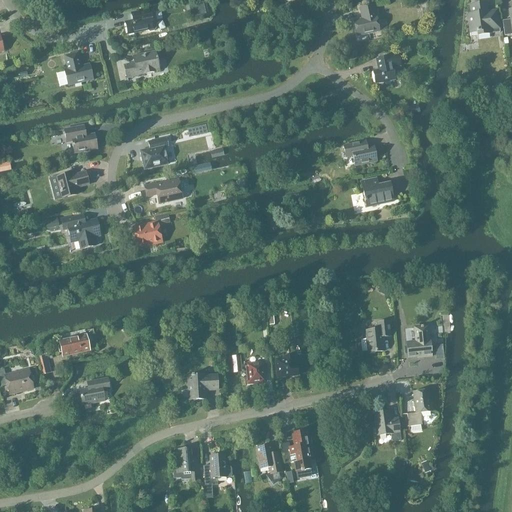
[(204,3),(192,5),(194,13),(205,11),(204,3)]
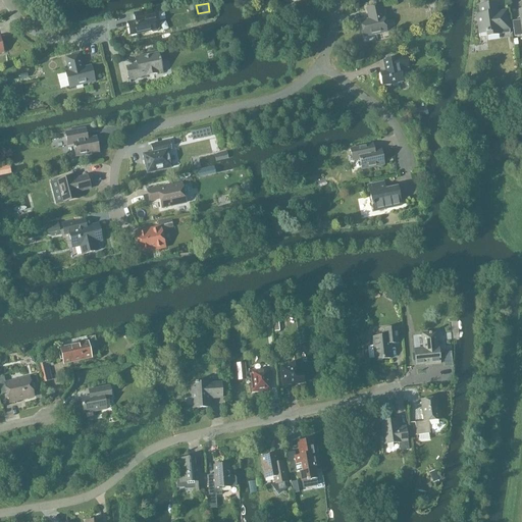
[(494,13),(494,10),(496,3),(478,6),(480,15),(476,15),(479,35),(486,34),(487,37),(510,34),(507,11),(494,13)]
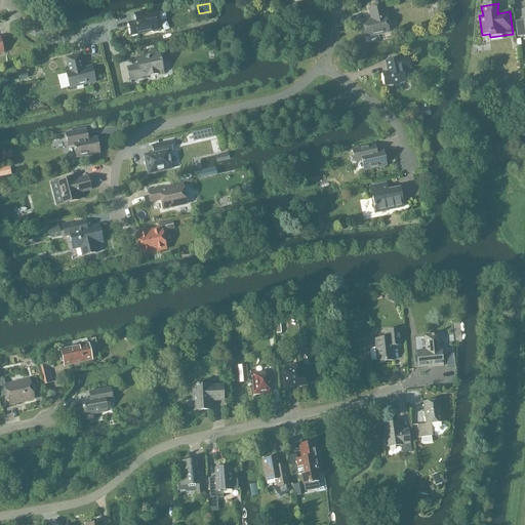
[(385,17),(382,6),(369,9),(371,21),(363,23),(366,38),(389,33),(386,17),(385,17)]
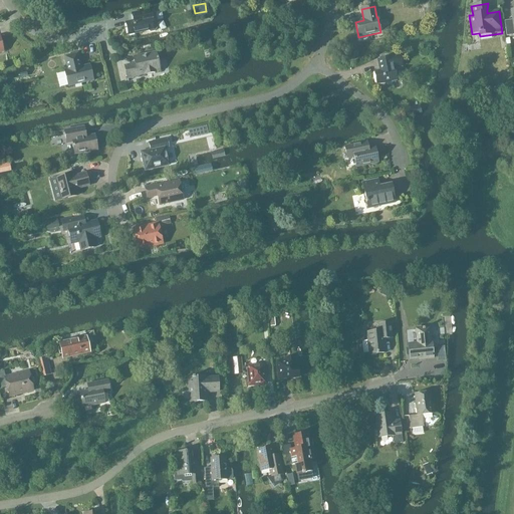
[(513,9),(511,10),(512,20),(504,22),(506,36),(513,35),(513,9)]
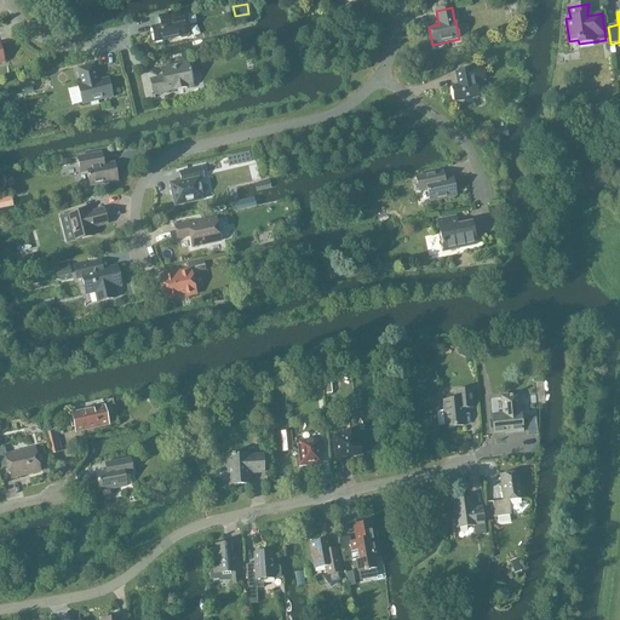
[(184,27),(182,15),(158,19),(159,27),(151,28),(155,42),(179,38),(182,39),(187,38),(188,35),(187,29),(184,27)]
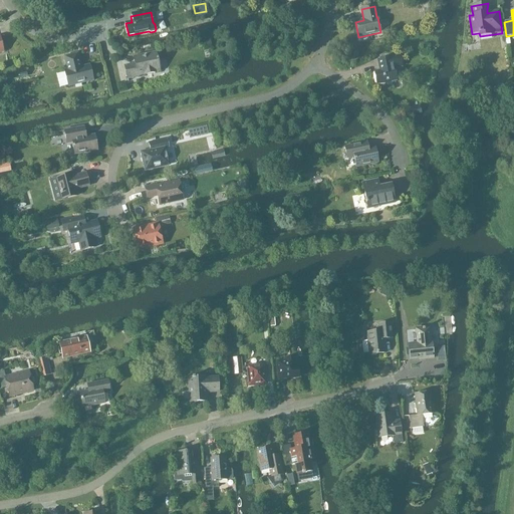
[(127,82),(129,82),(127,79),(139,76),(160,71),(156,53),(142,56),(142,58),(134,60),(135,64),(124,66),(127,82)]
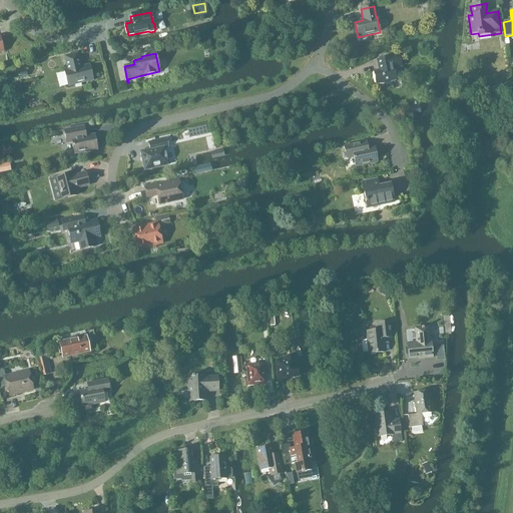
[(80,68),(77,54),(64,57),(68,71),(64,72),(68,86),(93,80),(89,66),(80,68)]
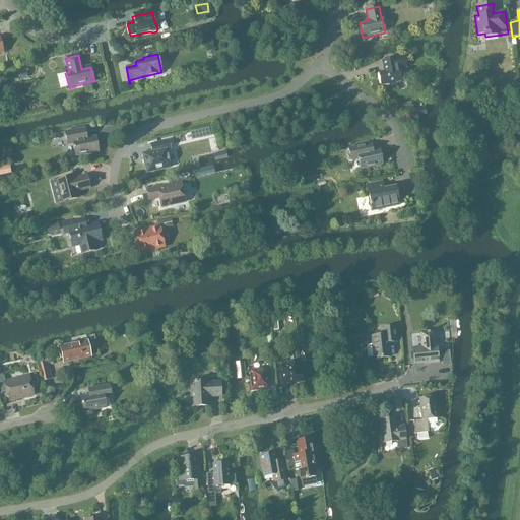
[(384,72),(378,73),(381,86),(390,84),(391,85),(392,86),(394,87),(395,86),(397,85),(397,83),(401,82),(399,69),(407,67),(405,56),(395,58),(382,61),(384,72)]
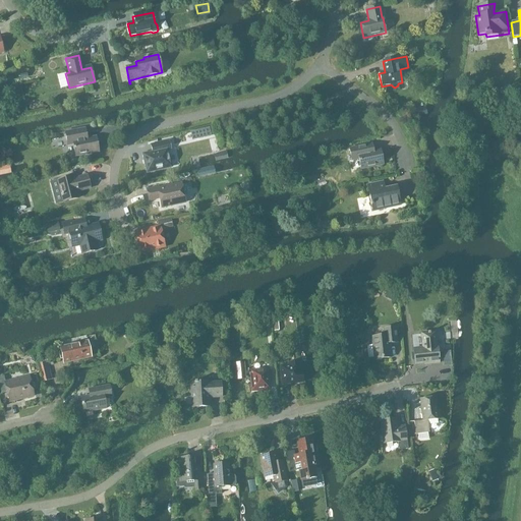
[(416,116),(427,114),(425,106),(414,109),(416,116)]
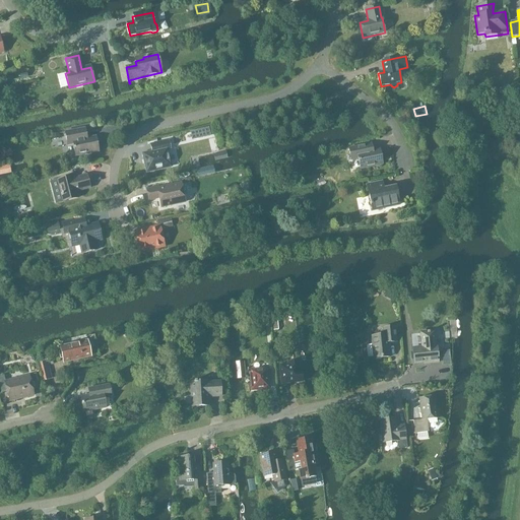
[(202,130),(203,137),(210,136),(209,128),(202,130)]
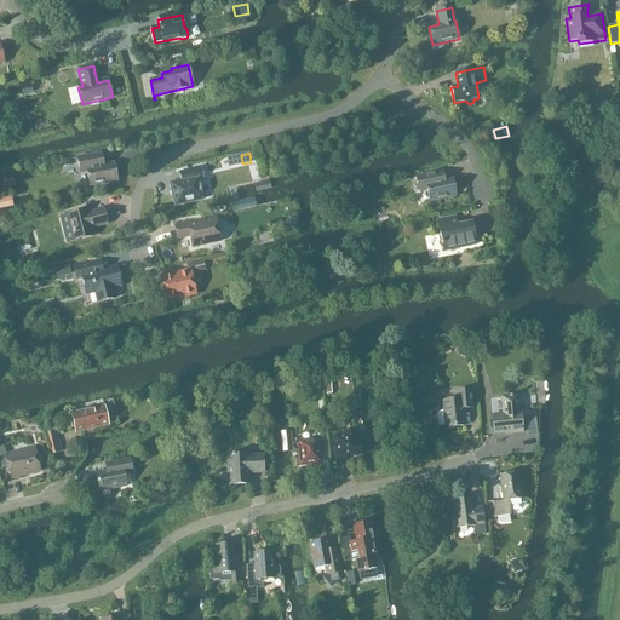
[(103,166),(102,154),(78,159),(80,171),(80,174),(82,174),(84,187),(90,187),(118,182),(114,164),(103,166)]
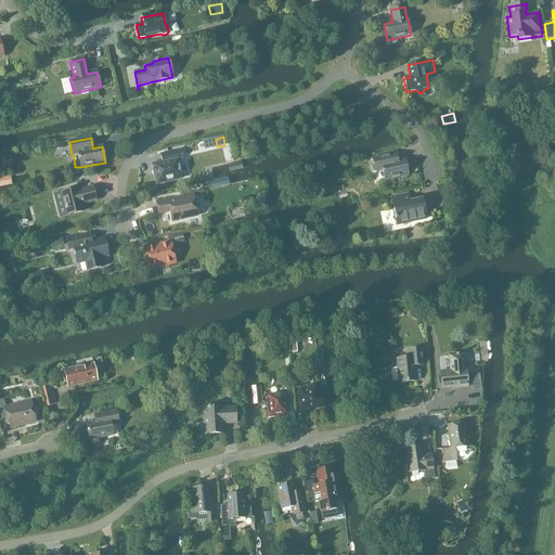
[(157,184),(182,178),(178,160),(182,159),(180,150),(163,154),(165,162),(153,165),(157,184)]
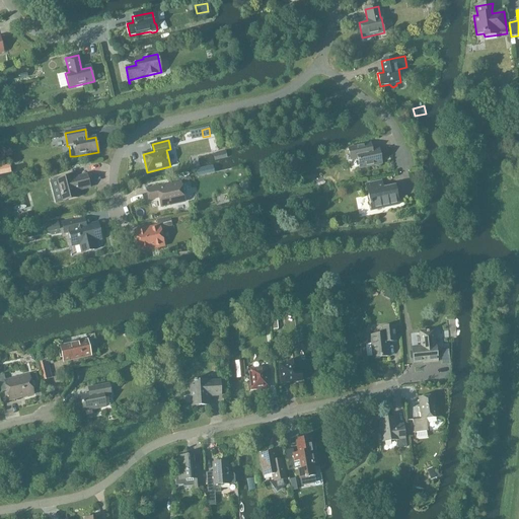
[(367,152),(366,145),(348,149),(351,160),(358,158),(360,169),(381,164),(378,149),(367,152)]
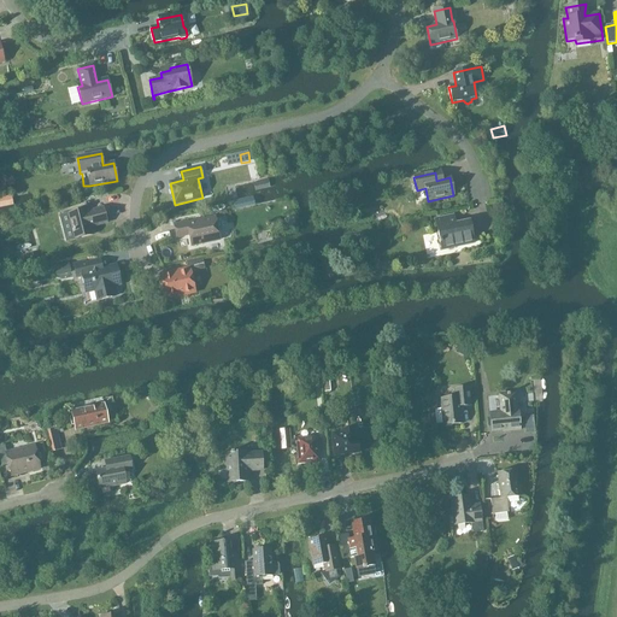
[(254,192),(270,188),(268,180),(253,183),(254,192)]
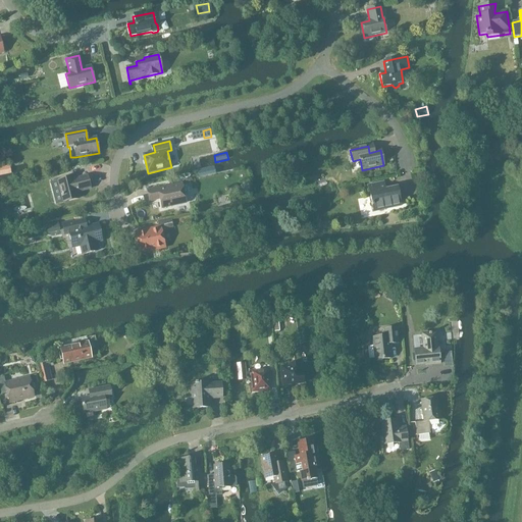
[(0,174),(11,173),(10,165),(0,166),(0,174)]
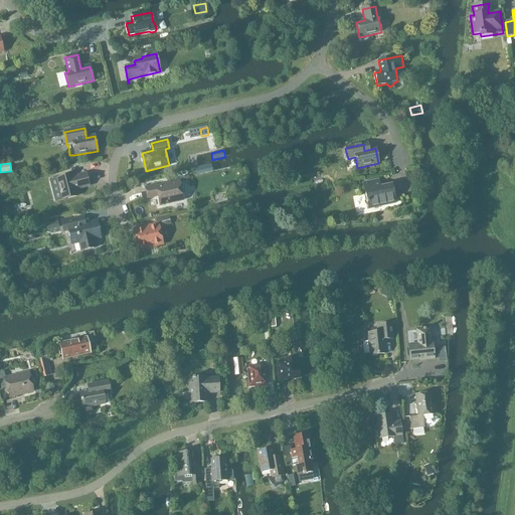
[(212,172),(211,164),(194,167),(196,175),(212,172)]
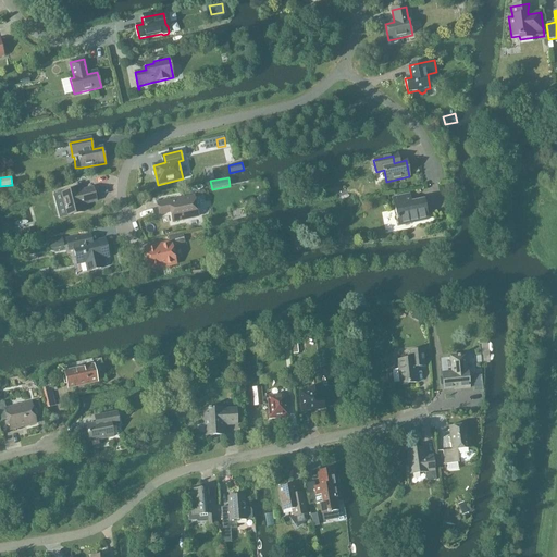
[(62,194),(54,195),(60,219),(67,217),(84,212),(82,206),(97,202),(93,188),(78,192),(77,189),(62,194)]
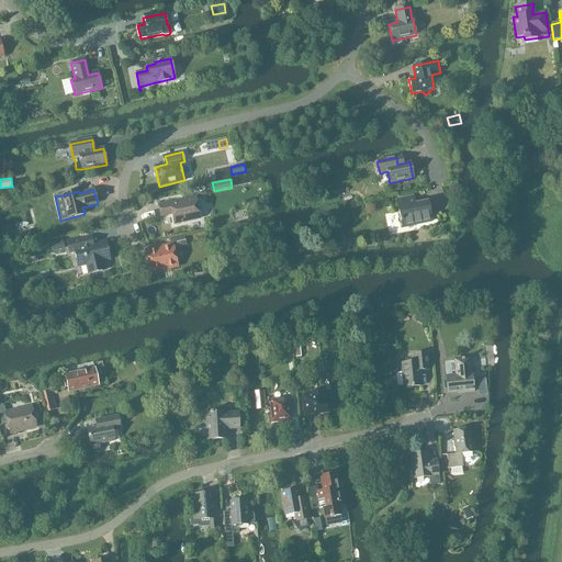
[(414,205),(413,197),(396,200),(403,228),(431,222),(427,202),(414,205)]
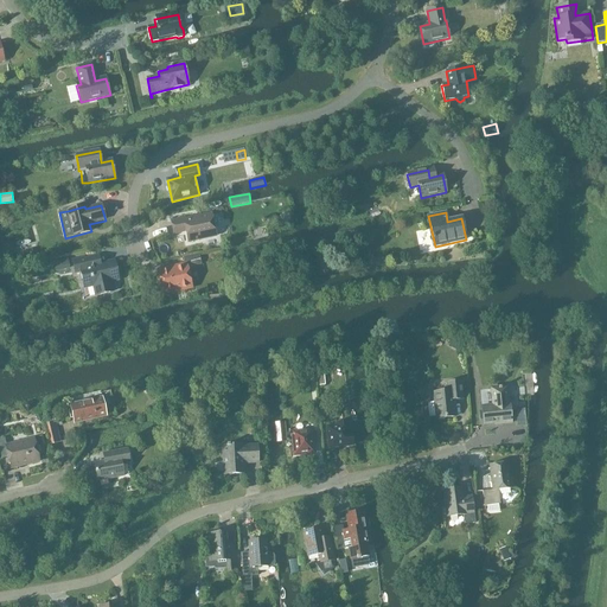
[(216,237),(211,215),(185,221),(184,219),(171,222),(174,235),(174,234),(185,231),(189,243),(216,237)]
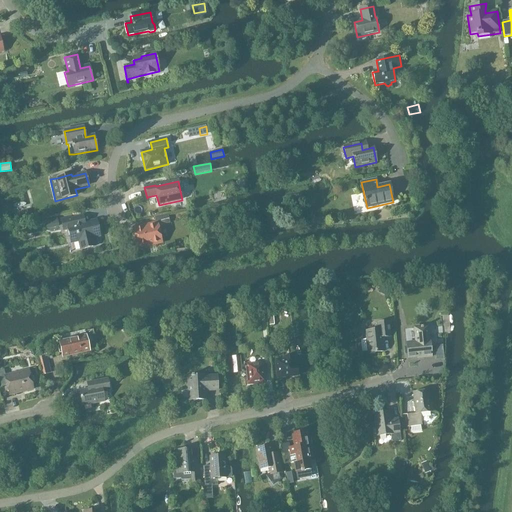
[(137,248),(161,243),(157,226),(170,224),(168,215),(154,218),(156,224),(133,229),(137,248)]
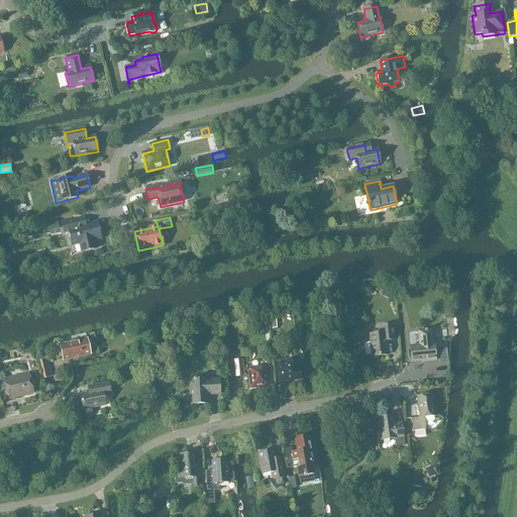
[(85,225),(84,218),(72,221),(72,220),(62,222),(64,233),(69,232),(72,246),(79,244),(81,252),(94,249),(92,241),(101,239),(98,224),(88,227),(87,224),(85,225)]
